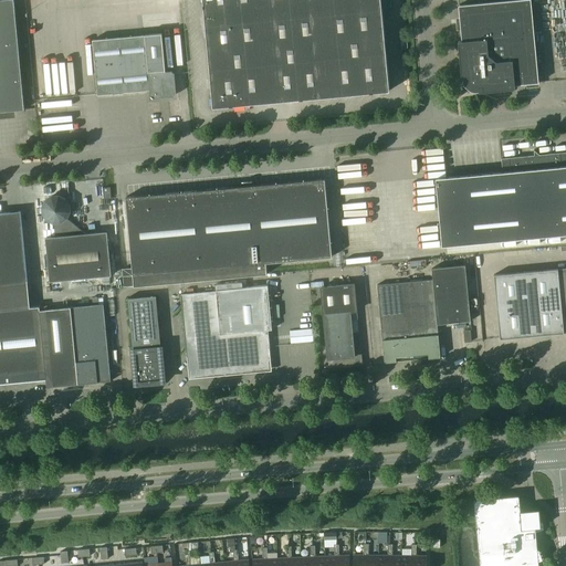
[(0,0),(0,112),(24,109),(13,0),(0,0)]
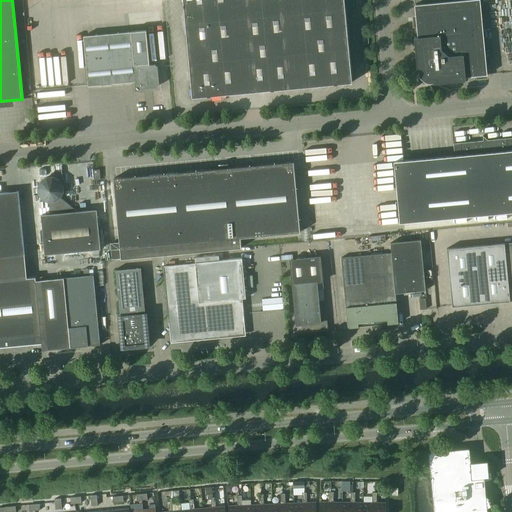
[(352,82),(344,0),(183,0),(193,97),(352,82)]
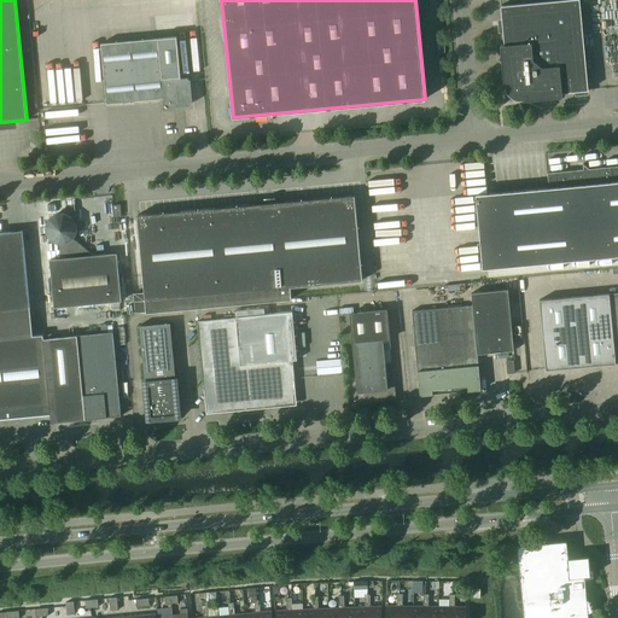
[(588,91),(579,0),(566,0),(500,6),(503,45),(500,46),(503,86),(505,86),(506,89),(508,94),(513,99),(518,100),(523,100),(523,101),(563,98),(561,93),(588,91)]
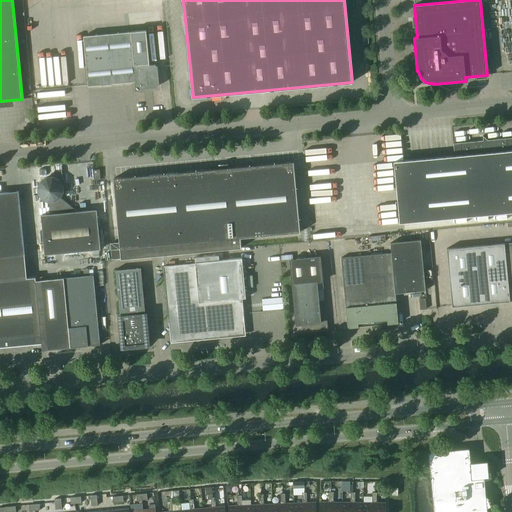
[(149,65),(146,30),(84,36),(88,86),(136,82),(136,87),(139,89),(157,87),(159,84),(157,67),(154,65),(149,65)]
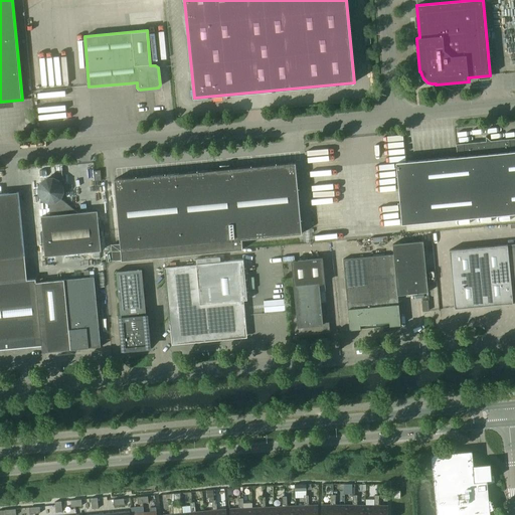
[(68,51),(34,52),(35,87),(69,84),(68,51)]
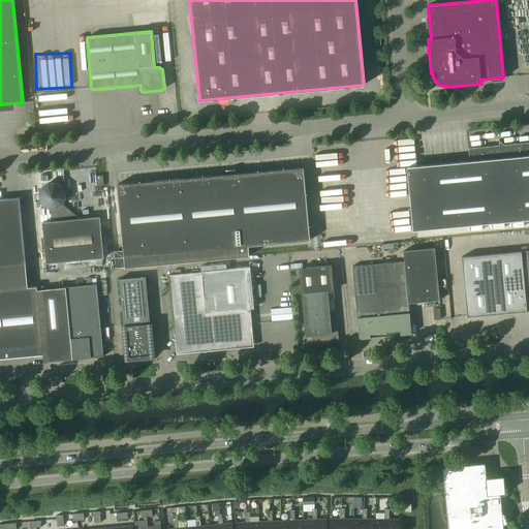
[(417,165),(407,166),(413,230),(528,219),(528,142),(523,143),(504,145),(499,139),(499,145),(475,148),(468,148),(469,161),(418,165),(417,165)]
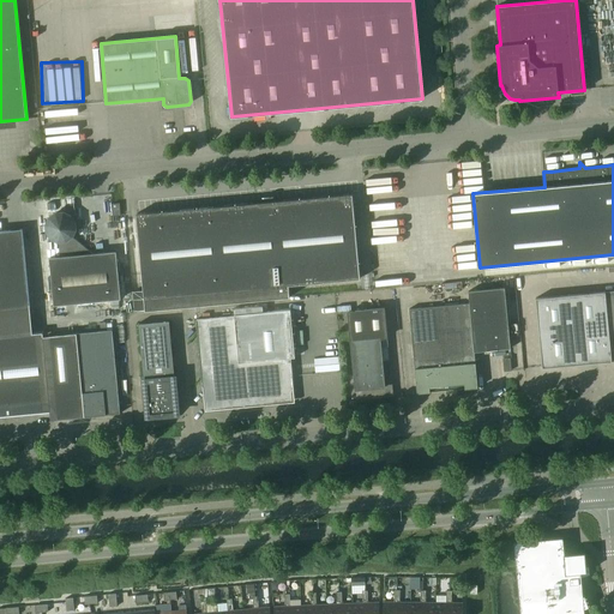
[(360,278),(351,194),(305,199),(256,204),(137,215),(145,311),(289,298),(288,286),(360,278)]
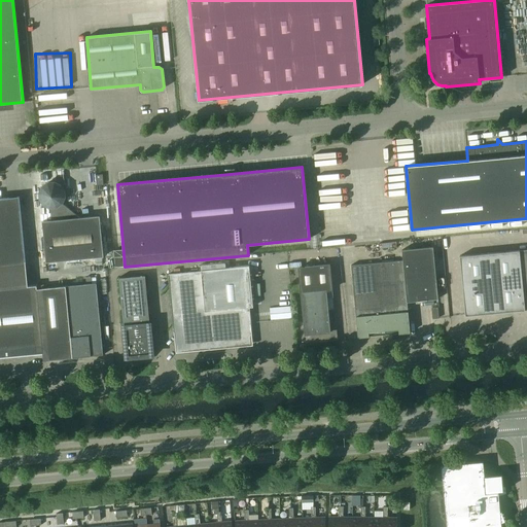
[(48,179),(48,183),(47,183),(42,186),(39,192),(40,200),(44,205),(50,208),(51,220),(42,221),(46,262),(103,256),(100,216),(79,217),(62,203),(65,197),(64,190),(60,185),(55,182),(54,182),(53,179),(48,179)]
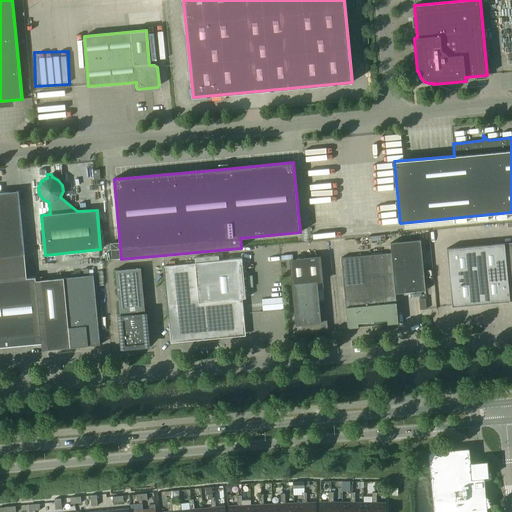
[(0,192),(0,259),(25,257),(18,191),(0,192)]
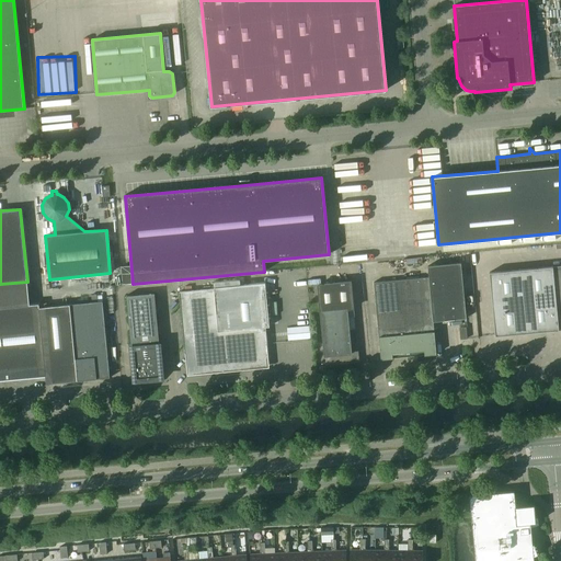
[(467,318),(461,264),(461,263),(426,266),(427,277),(400,279),(408,355),(408,357),(414,356),(414,355),(424,354),(425,355),(436,354),(433,321),(467,318)]
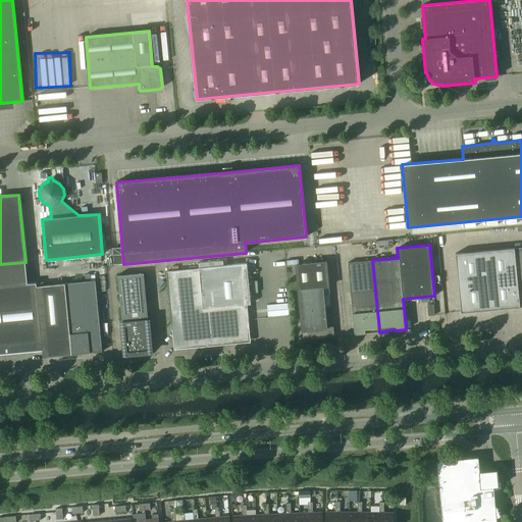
[(515,248),(456,253),(462,313),(520,307),(515,248)]
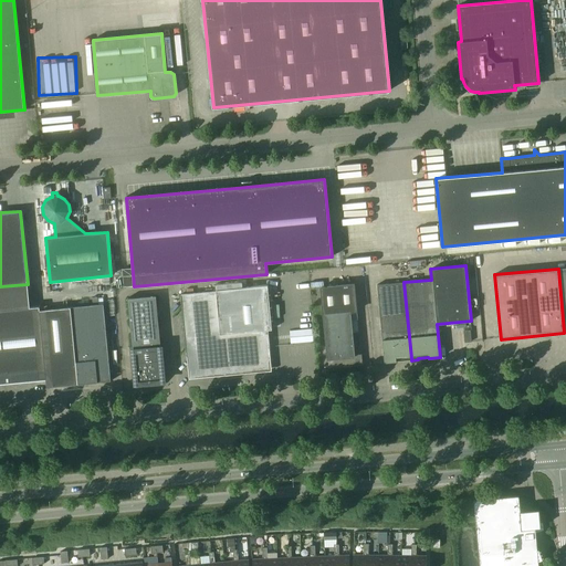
[(411,358),(404,282),(376,285),(385,364),(397,362),(396,360),(411,358)]
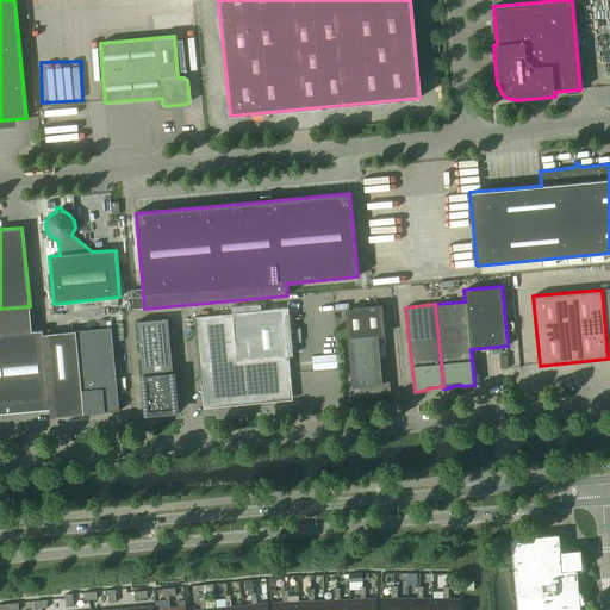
[(30,306),(0,309),(0,334),(32,331),(31,321),(30,306)]
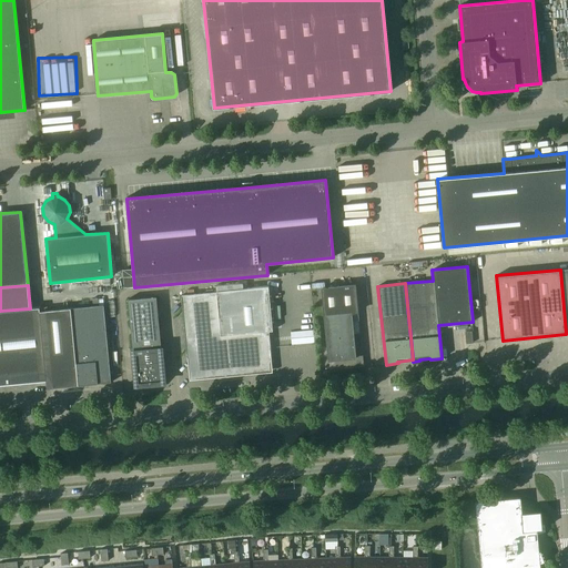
[(354,335),(352,313),(358,313),(355,285),(322,288),(328,361),(335,359),(336,368),(363,366),(359,334),(354,335)]
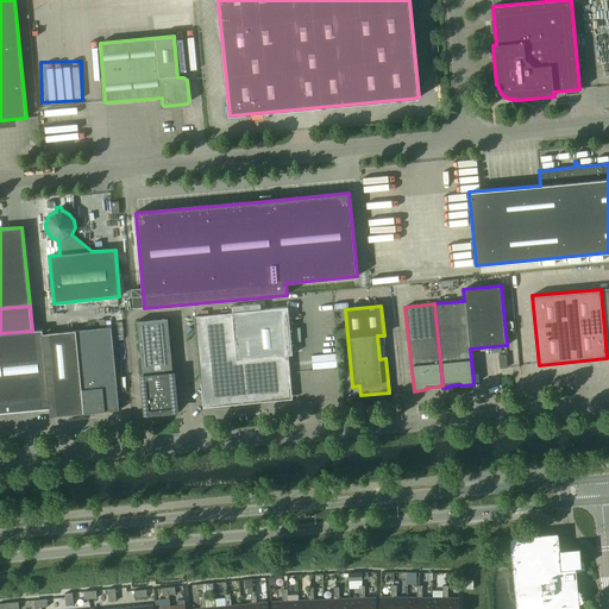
[(201,383),(203,406),(213,406),(221,405),(230,405),(239,405),(248,403),(257,402),(265,401),(274,400),(283,399),(292,396),(289,375),(290,375),(288,355),(293,355),(288,307),(232,312),(232,313),(195,316),(201,383)]
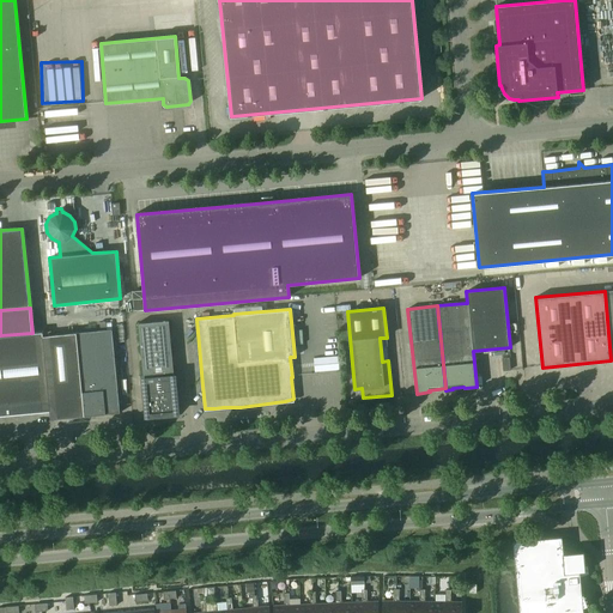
[(169,320),(138,323),(144,389),(141,390),(145,419),(181,416),(178,387),(175,387),(169,320)]
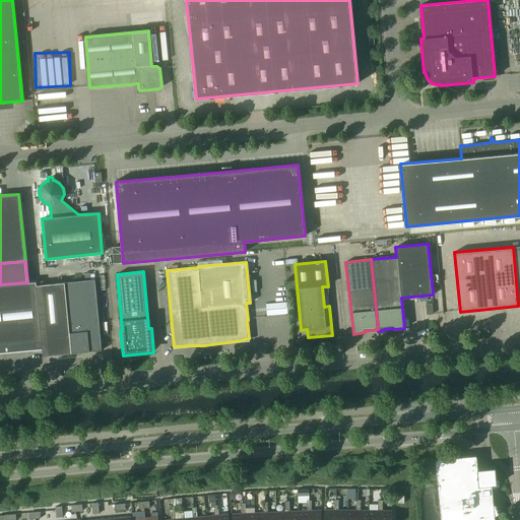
[(94,279),(65,282),(37,285),(37,281),(27,282),(0,284),(0,352),(43,349),(43,355),(71,353),(89,351),(102,350),(94,279)]
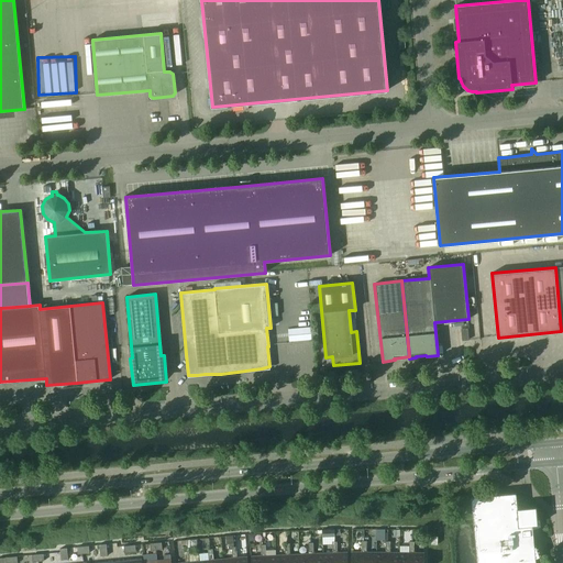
[(536,562),(532,526),(538,522),(537,507),(517,508),(516,493),(472,497),(477,562),(536,562)]
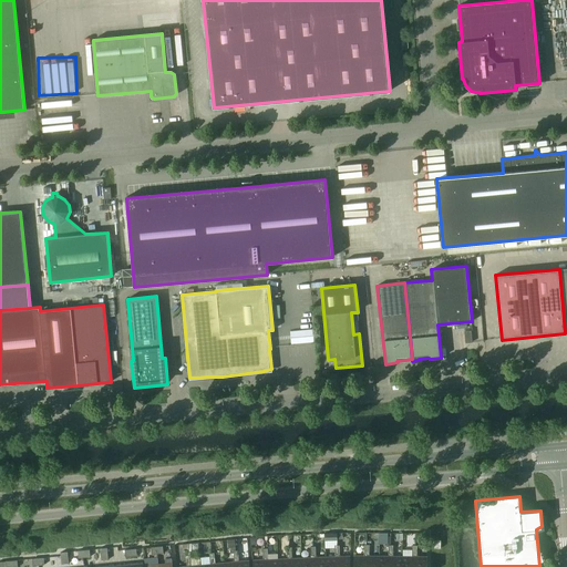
[(367,566),(367,545),(364,545),(364,556),(354,556),(353,566),(367,566)]
